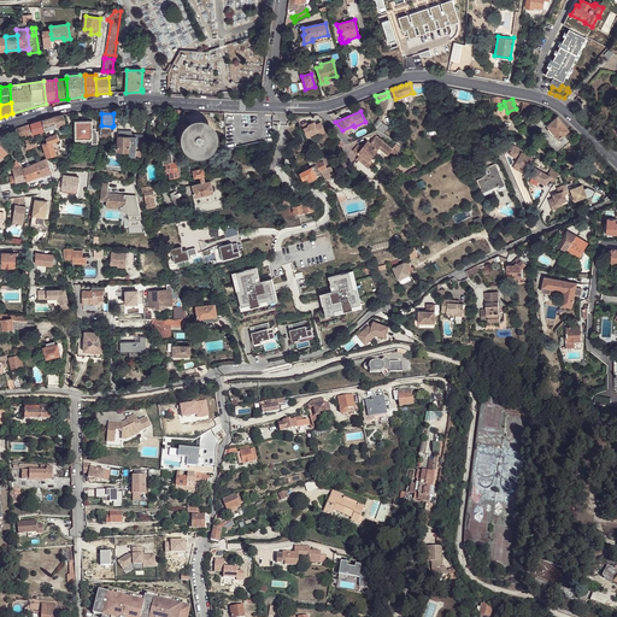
[(63,115),(54,117),(58,127),(66,123),(63,115)]
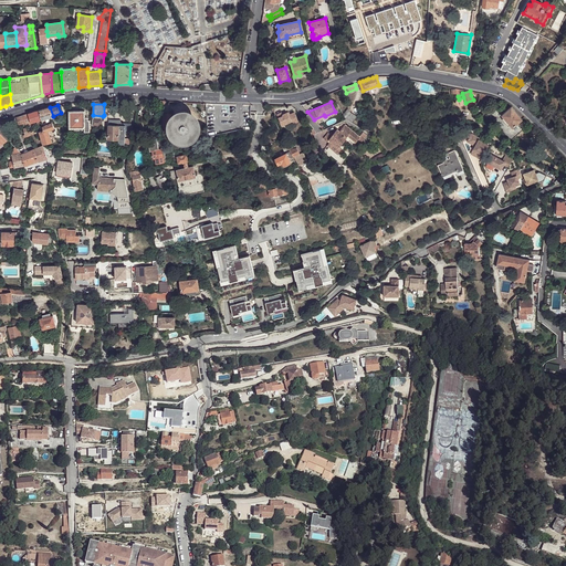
[(524,117),(513,105),(502,115),(513,127),(524,117)]
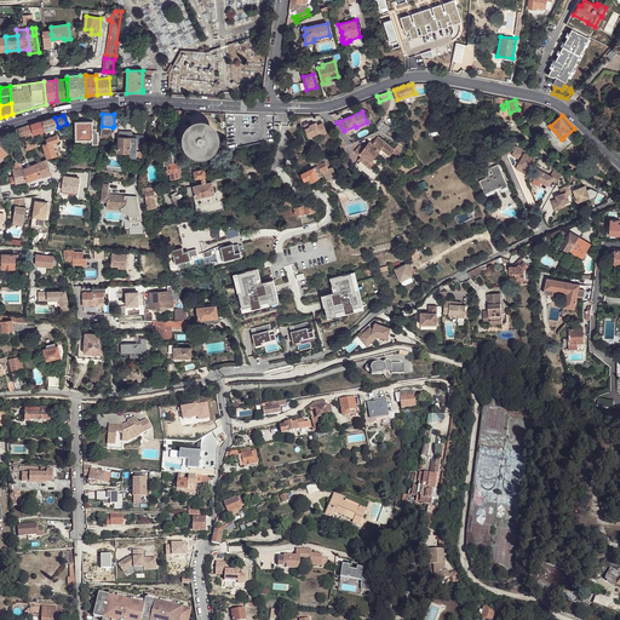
[(55,118),(44,121),(47,131),(57,128),(58,127),(55,118)]
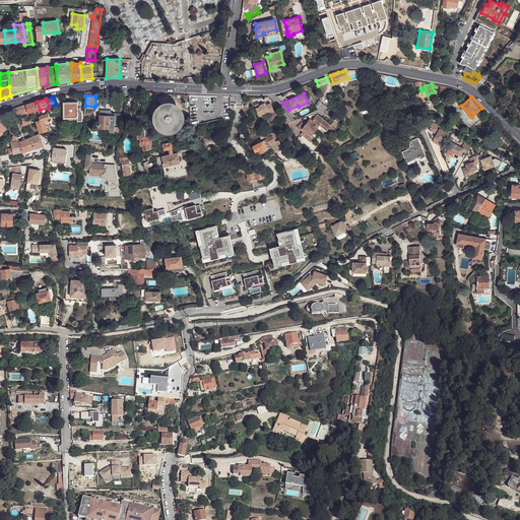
[(152,115),(152,117),(153,121),(154,125),(157,128),(160,130),(161,130),(165,132),(169,132),(173,131),(177,130),(180,127),(182,124),(184,120),(184,116),(184,112),(183,109),(181,106),(178,103),(174,101),(170,101),(167,101),(163,101),(158,103),(156,106),(156,105),(149,105),(148,115),(152,115)]
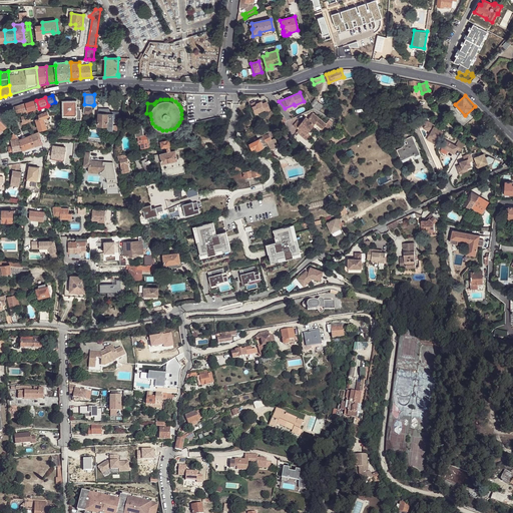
[(36,100),(26,103),(29,110),(29,111),(34,110),(39,108),(36,100)]
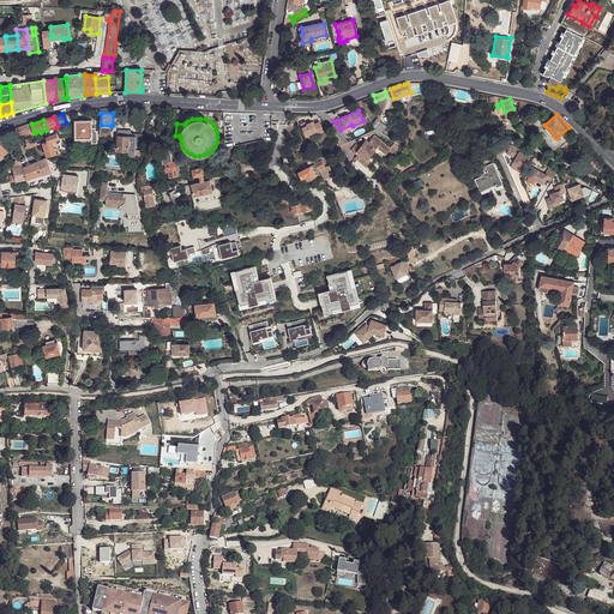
[(92,131),(92,127),(92,120),(76,121),(77,139),(92,138),(92,143),(98,142),(98,130),(96,130),(92,131)]
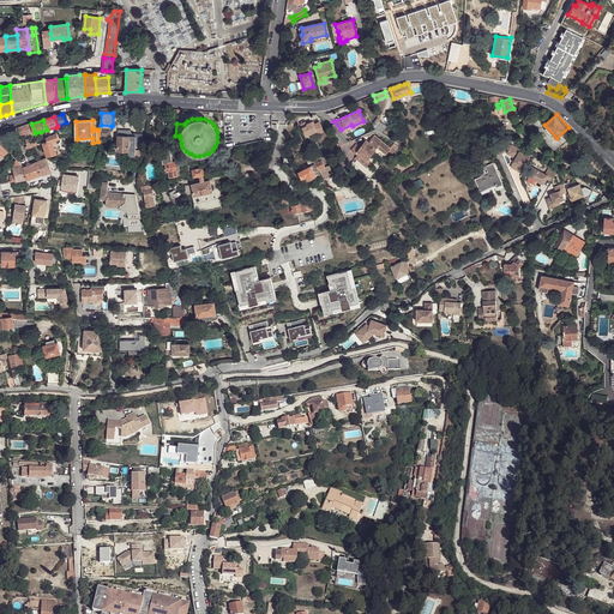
[(318,133),(324,130),(319,121),(313,124),(312,121),(307,124),(306,121),(300,124),(306,136),(317,130),(318,133)]
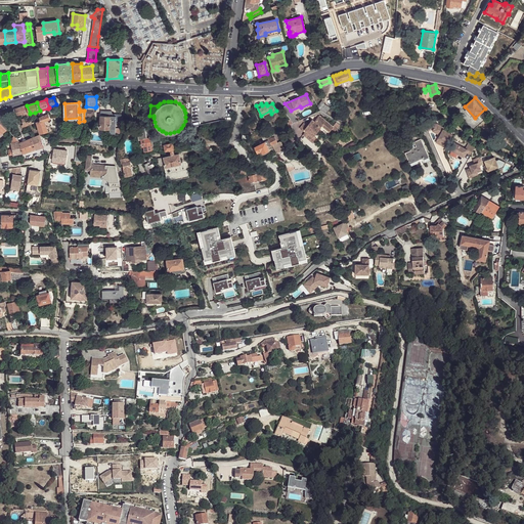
[(320,110),(326,114),(331,107),(325,104),(320,110)]
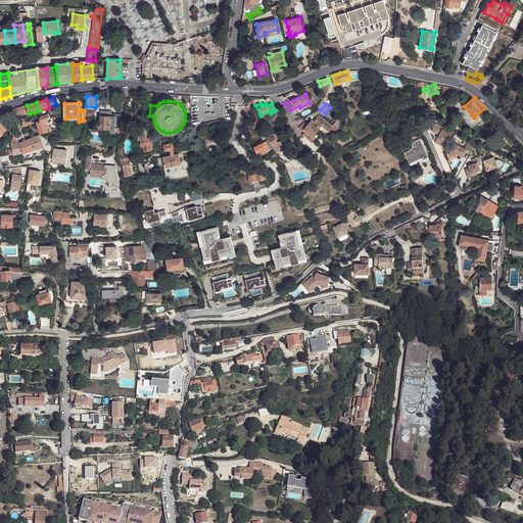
[(24,113),(21,106),(15,108),(17,115),(24,113)]
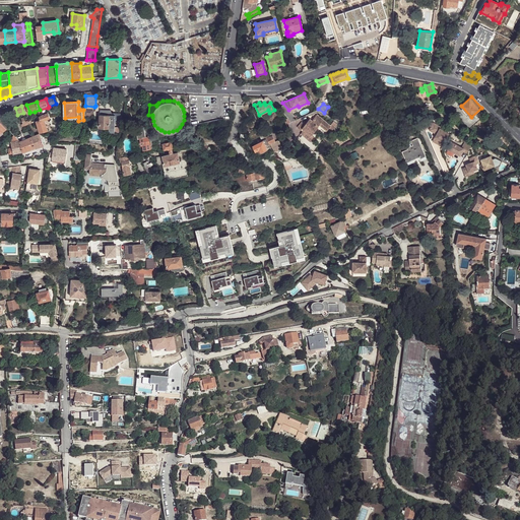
[(92,117),(92,122),(100,122),(99,127),(109,128),(109,133),(114,133),(114,132),(119,132),(119,127),(114,127),(115,116),(110,116),(110,112),(101,111),(101,116),(92,115),(93,111),(84,111),(84,116),(84,118),(86,118),(86,116),(92,117)]
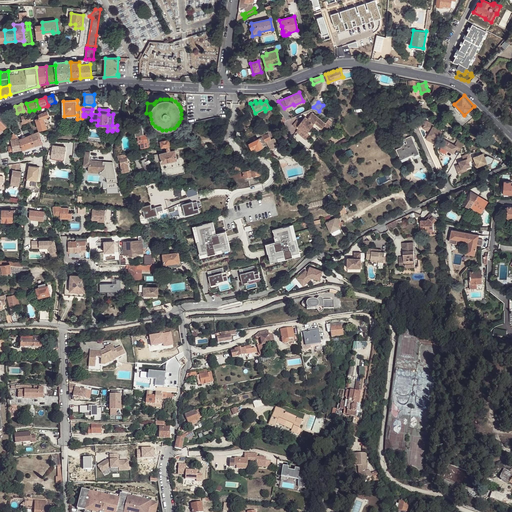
[(41,118),(38,119),(37,119),(40,130),(47,128),(45,118),(49,117),(48,112),(43,114),(40,115),(41,118)]
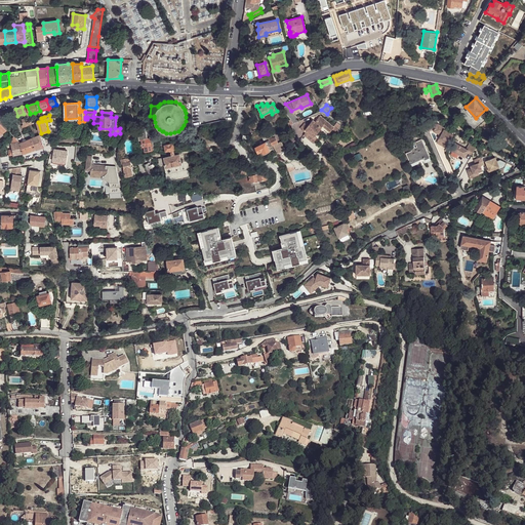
[(323,126),(330,131),(334,127),(320,116),(318,119),(316,122),(314,120),(313,120),(308,126),(305,123),(300,129),(306,133),(304,135),(314,143),(317,138),(315,136),(318,132),(321,128),(322,127),(323,126)]
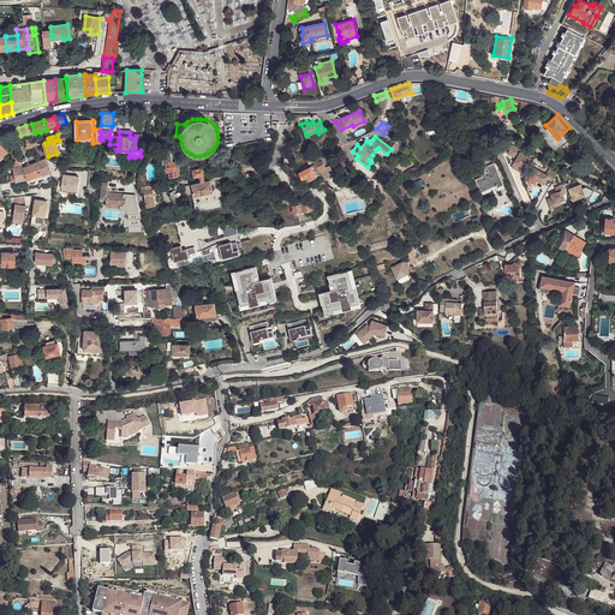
[(392,149),(387,154),(392,157),(400,147),(395,144),(392,149)]
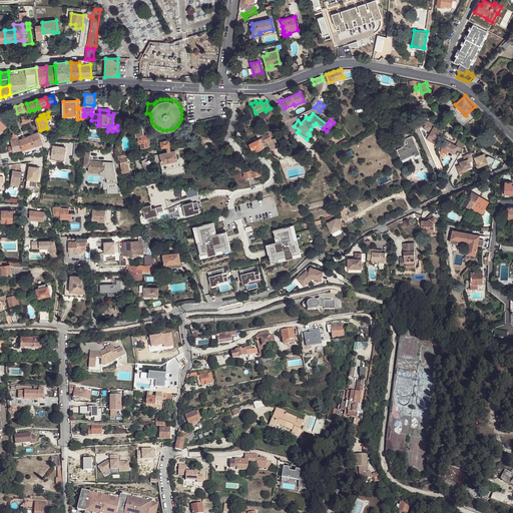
[(429,137),(438,142),(444,131),(435,127),(436,125),(429,121),(425,128),(425,129),(432,132),(429,137)]
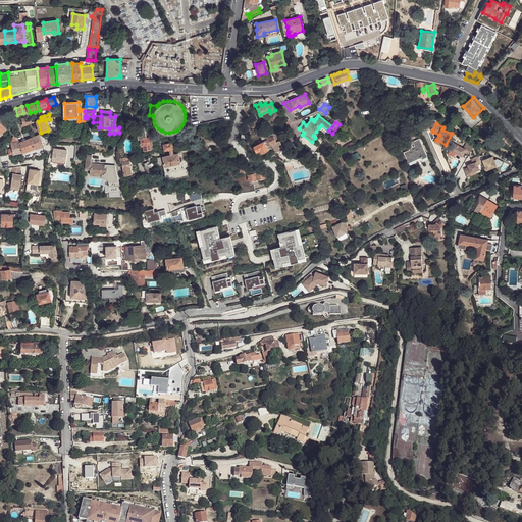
[(141,139),(146,138),(144,127),(136,128),(138,140),(141,139)]
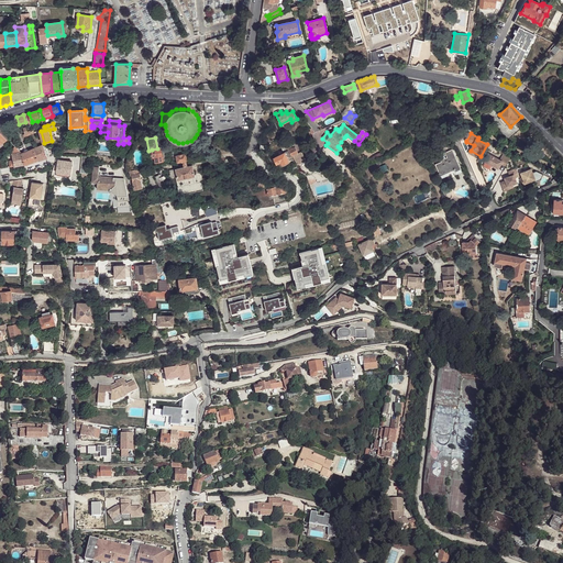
[(39,161),(48,157),(44,145),(34,148),(39,161)]
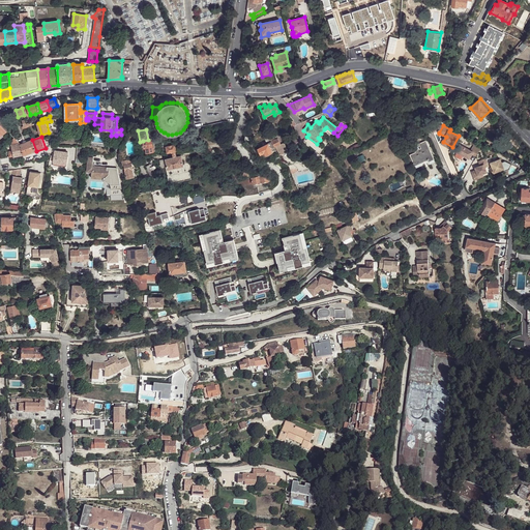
[(274,146),(275,147),(282,144),(278,138),(272,142),(274,146)]
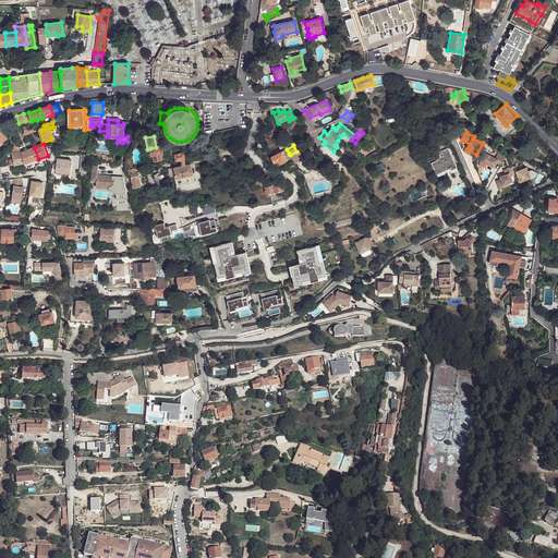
[(25,164),(38,159),(34,147),(21,152),(25,162),(25,164)]
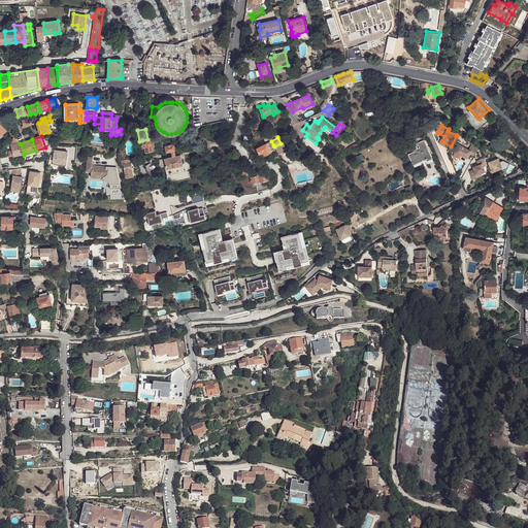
[(142,140),(143,147),(144,147),(145,152),(153,151),(151,139),(147,139),(142,140)]
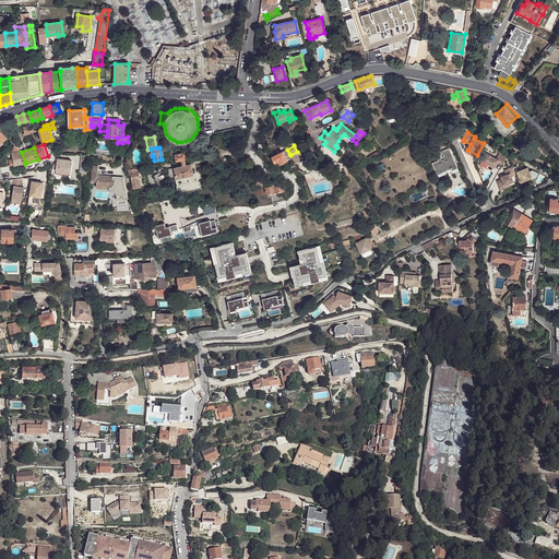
[(458,167),(449,147),(442,151),(444,156),(438,159),(438,161),(432,163),(438,175),(451,168),(452,170),(458,167)]
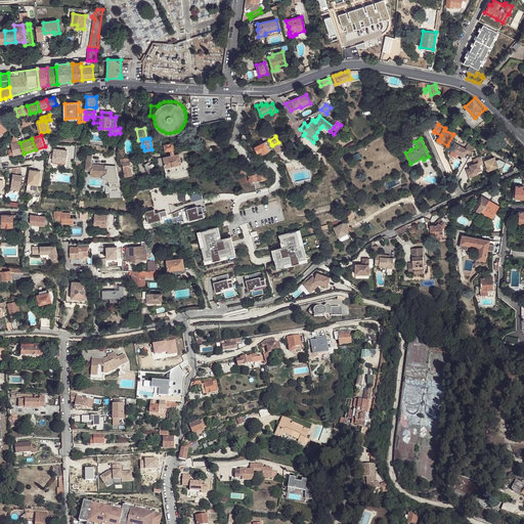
[(275,151),(276,153),(285,148),(281,140),(278,142),(272,145),(273,148),(275,151)]
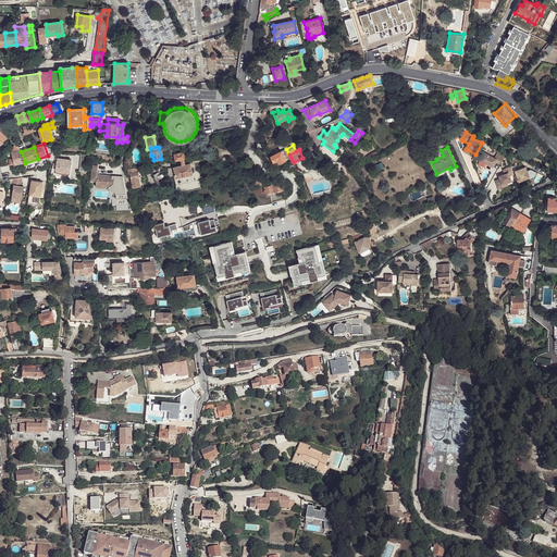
[(21,150),(20,150),(12,151),(12,155),(13,159),(14,164),(25,162),(21,151),(21,150)]
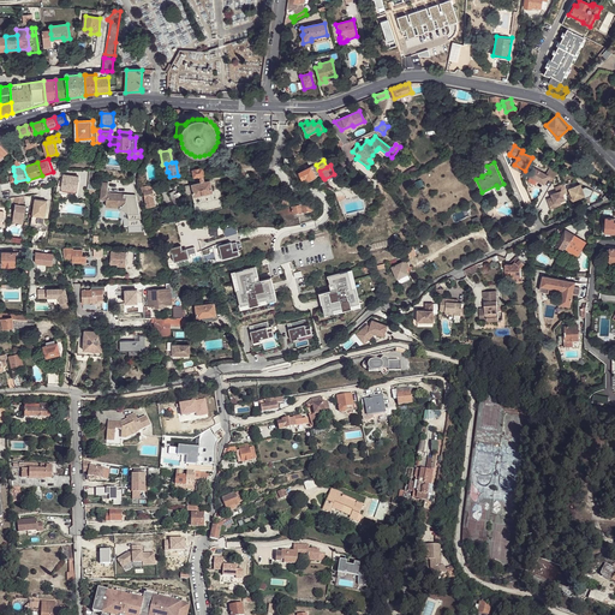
[(311,167),(299,172),(302,179),(306,177),(309,180),(316,177),(311,167)]
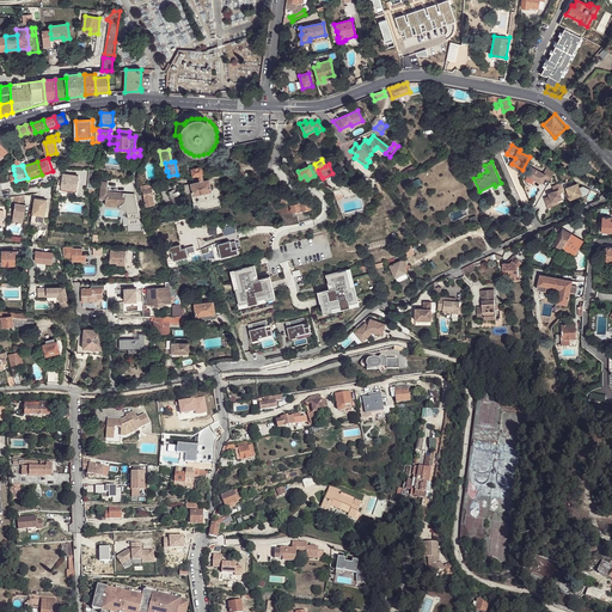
[(545,178),(550,179),(556,170),(549,166),(545,173),(532,167),(528,176),(539,182),(540,178),(544,181),(545,178)]
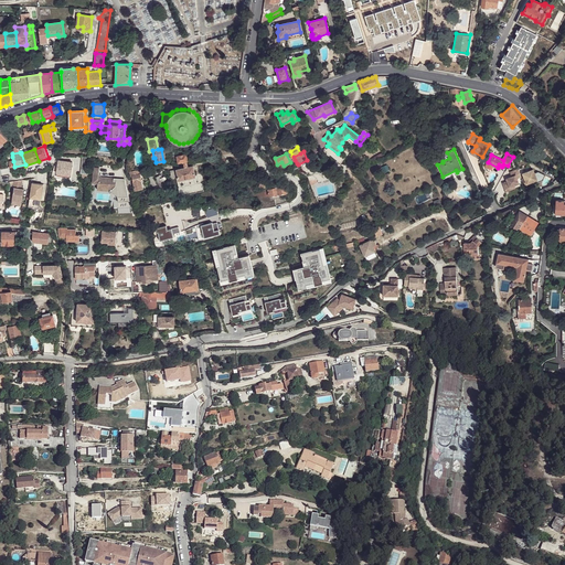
[(182,162),(187,161),(188,161),(187,155),(177,157),(178,163),(182,162)]
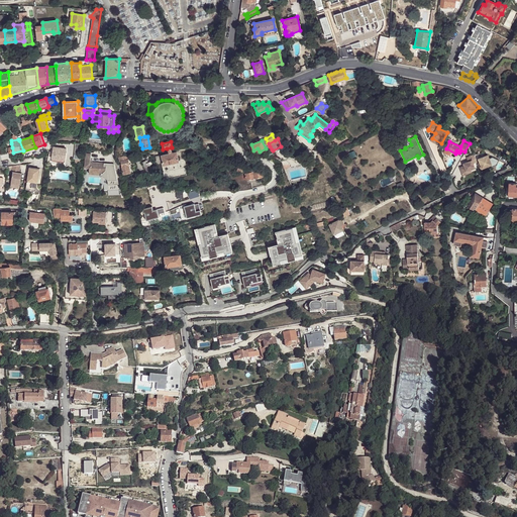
[(53,159),(65,161),(66,161),(67,149),(54,147),(53,159)]
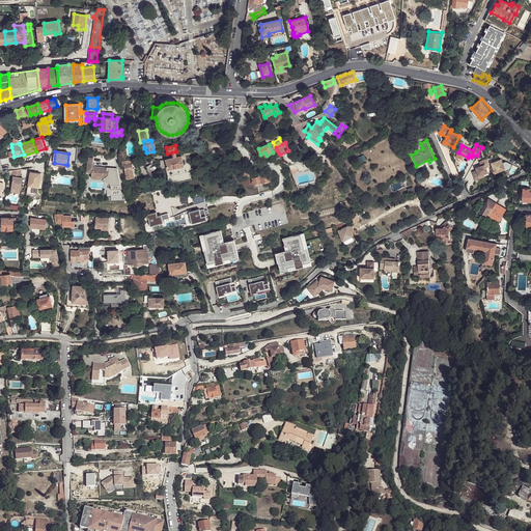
[(182,156),(176,157),(174,158),(166,159),(168,166),(168,169),(184,166),(183,164),(182,156)]
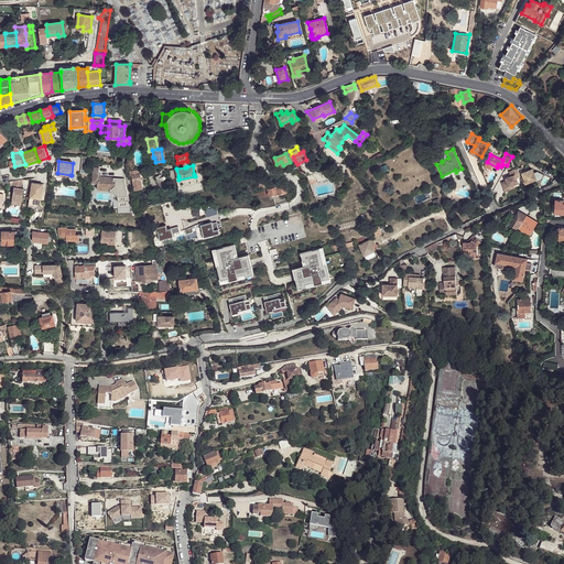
[(114,177),(101,176),(98,173),(99,167),(93,167),(91,183),(97,183),(100,187),(105,187),(109,185),(111,188),(109,191),(117,195),(117,202),(129,202),(125,182),(116,181),(114,181),(114,177)]
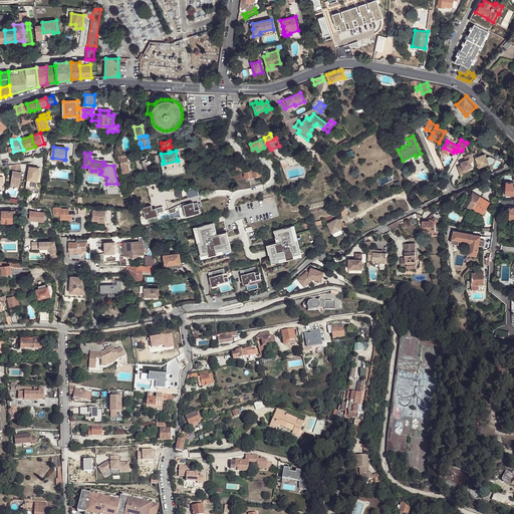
[(464,171),(468,169),(472,168),(470,162),(474,161),(472,154),(464,157),(466,162),(461,164),(462,166),(460,167),(461,169),(459,170),(461,175),(465,174),(464,171)]
